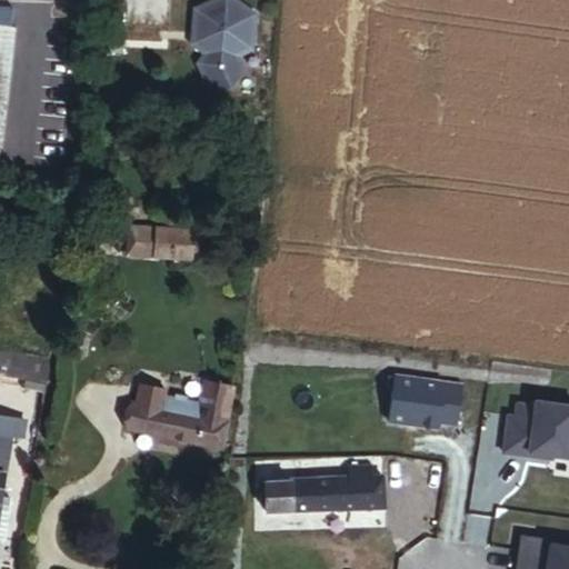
[(252,38),(255,15),(233,0),(215,0),(197,9),(195,32),(202,40),(200,71),(210,86),(228,87),(240,76),(242,48),(252,38)]
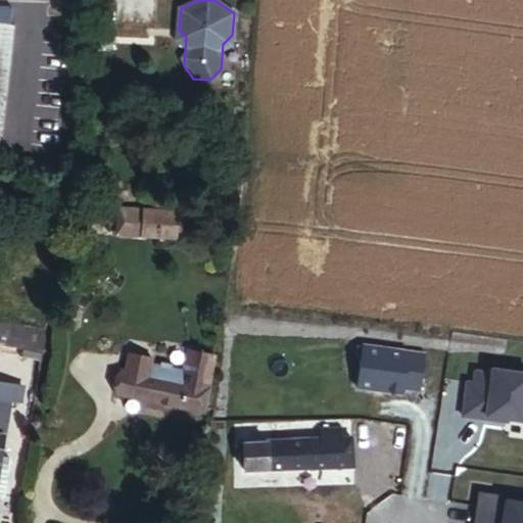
[(0,147),(14,26),(0,24),(0,147)]
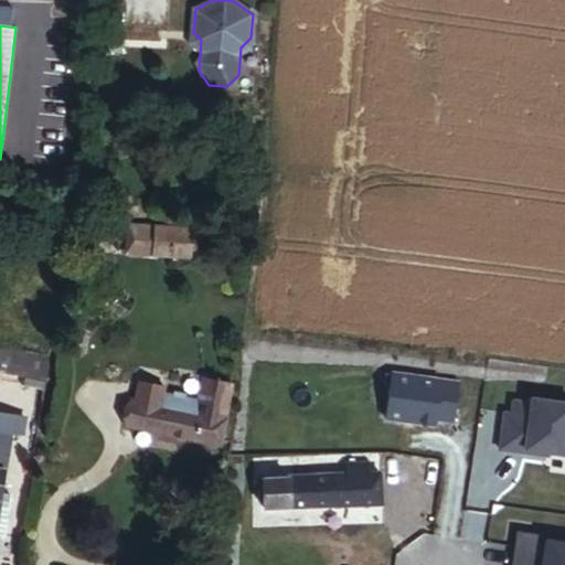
[(201,234),(202,224),(168,221),(167,231),(200,233),(201,234)]
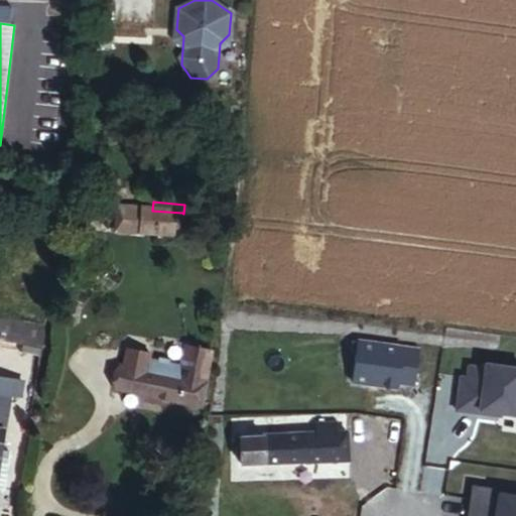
[(101,232),(104,207),(87,205),(85,231),(101,232)]
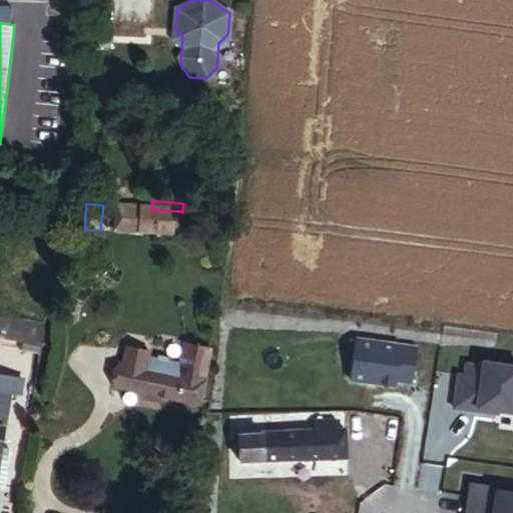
[(132,232),(134,207),(119,206),(117,231),(132,232)]
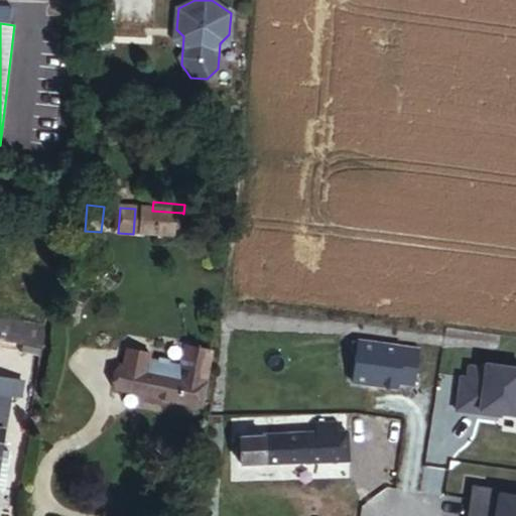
[(149,236),(151,211),(135,209),(133,234),(149,236)]
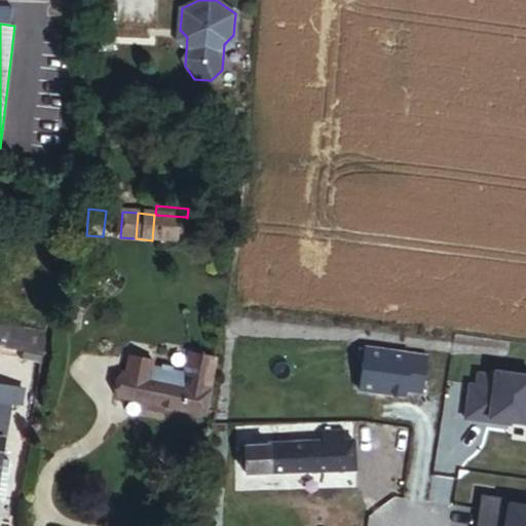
[(184,240),(186,217),(155,215),(154,215),(152,240),(184,243),(184,240)]
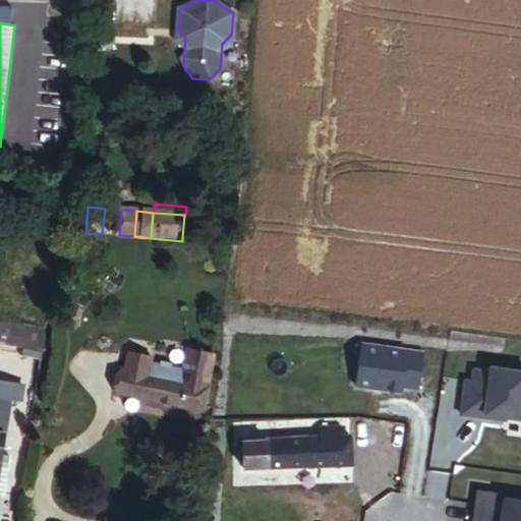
[(192,239),(194,218),(185,217),(185,216),(184,215),(182,238),(192,239)]
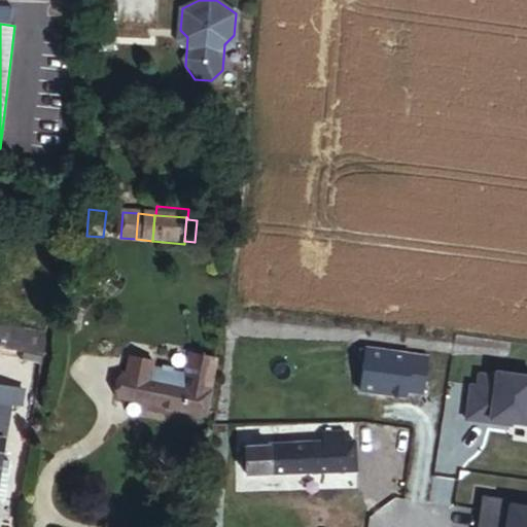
[(40,363),(44,335),(0,327),(0,359),(22,362),(22,360),(40,363)]
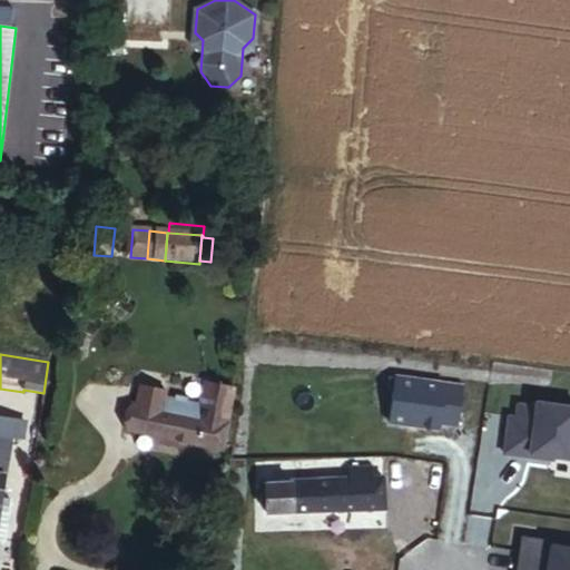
[(463,389),(395,380),(389,424),(439,431),(440,425),(459,428),(463,389)]
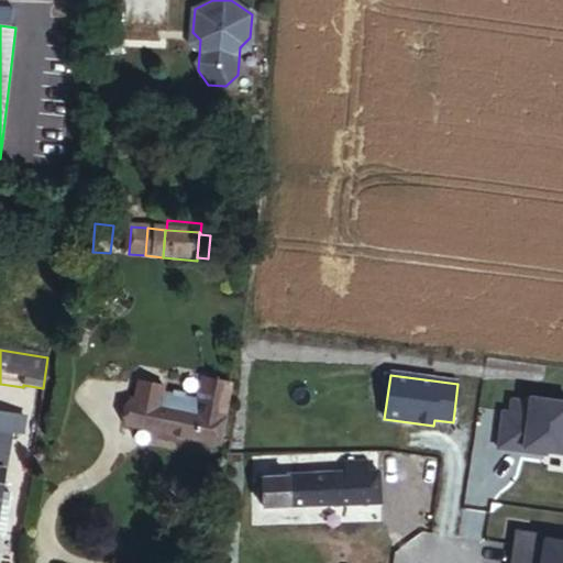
[(218,446),(231,384),(202,377),(197,403),(161,395),(163,387),(135,382),(127,427),(218,446)]
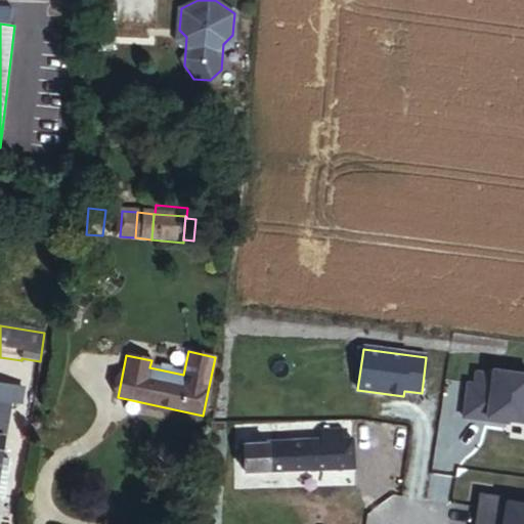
[(523,377),(486,372),(486,376),(470,374),(464,419),(487,423),(487,419),(508,422),(515,423),(523,424),(523,377)]
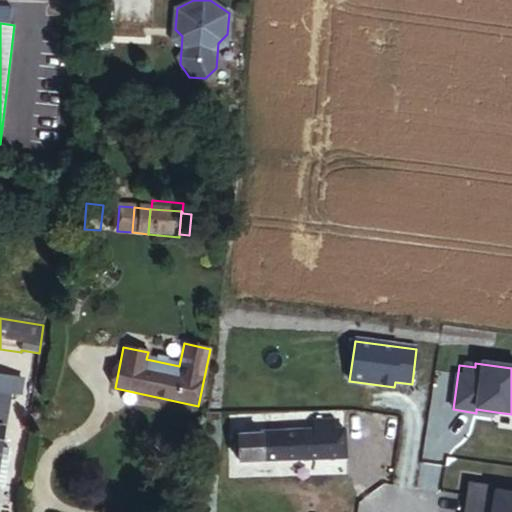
[(1,447),(11,394),(18,395),(21,380),(0,376),(0,456),(8,458),(10,449),(1,447)]
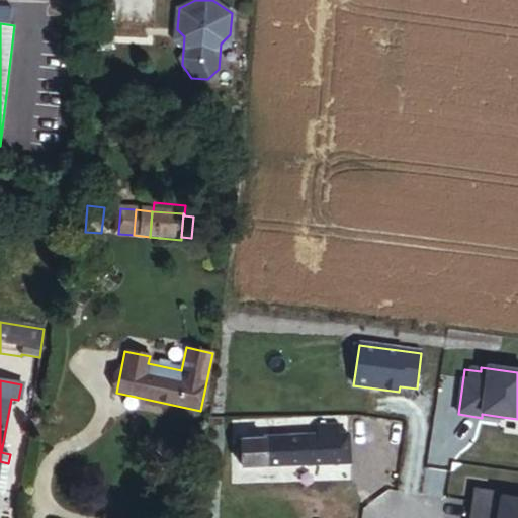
[(349,462),(348,435),(340,435),(340,425),(317,426),(318,436),(241,440),(242,467),(349,462)]
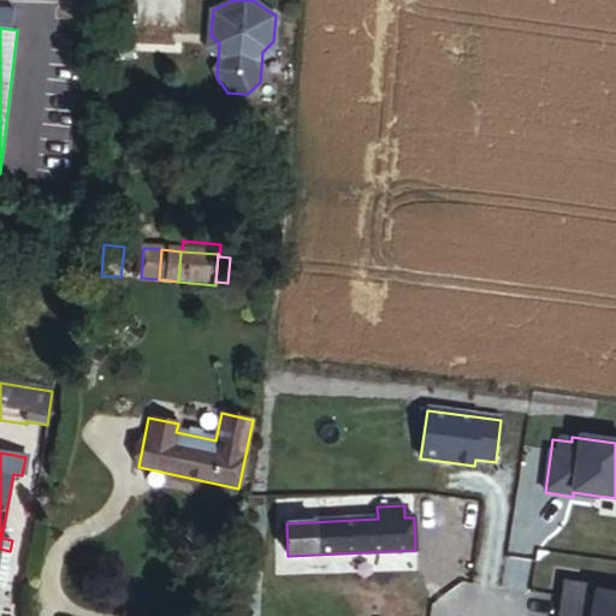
[(0,576),(5,578),(10,551),(0,549),(0,576)]
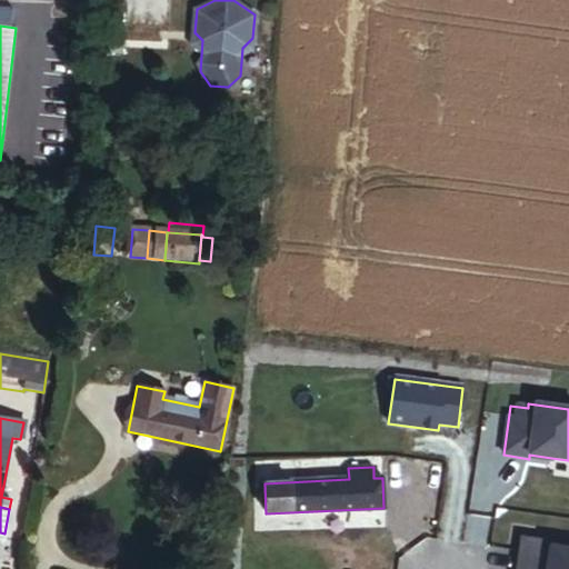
[(550,542),(523,539),(518,568),(568,568),(568,549),(549,547),(550,542)]
